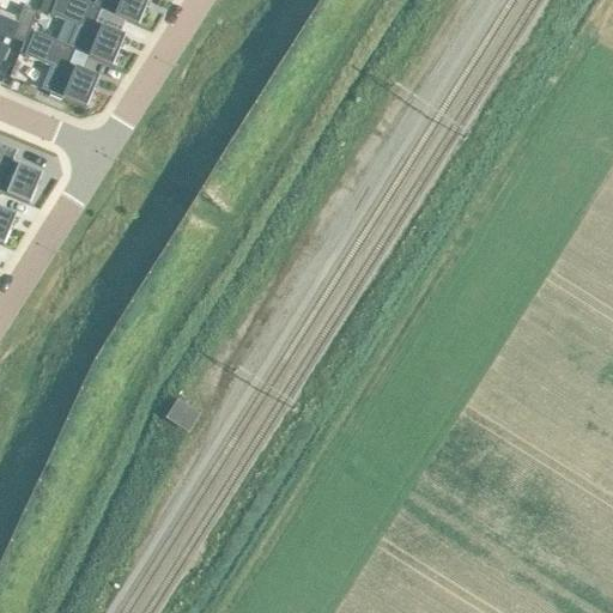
[(78,0),(55,0),(49,16),(76,26),(67,47),(67,48),(74,52),(74,53),(110,67),(123,37),(95,25),(99,11),(101,11),(93,7),(93,6),(78,0)]
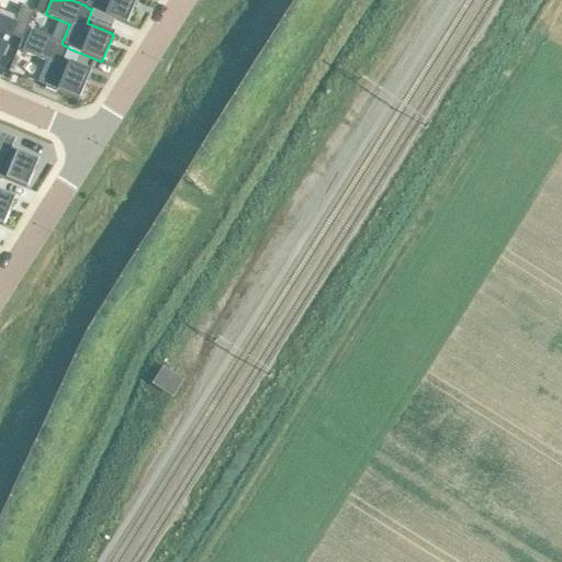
[(88,0),(86,6),(86,7),(92,10),(91,10),(125,24),(135,0),(88,0)]
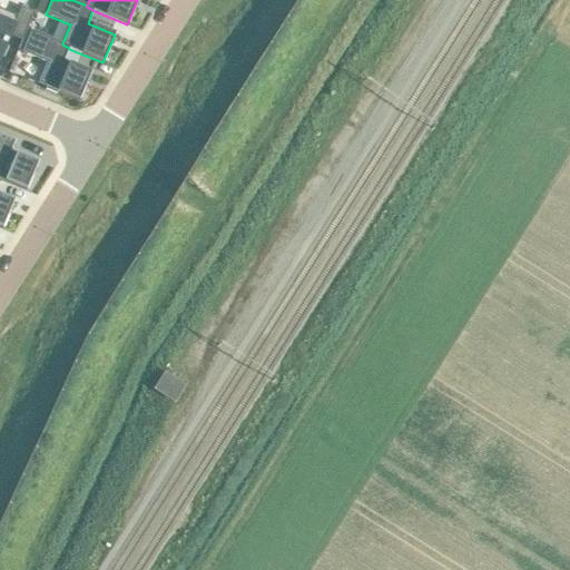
[(0,9),(0,57),(9,36),(22,41),(33,12),(21,7),(17,17),(0,9)]
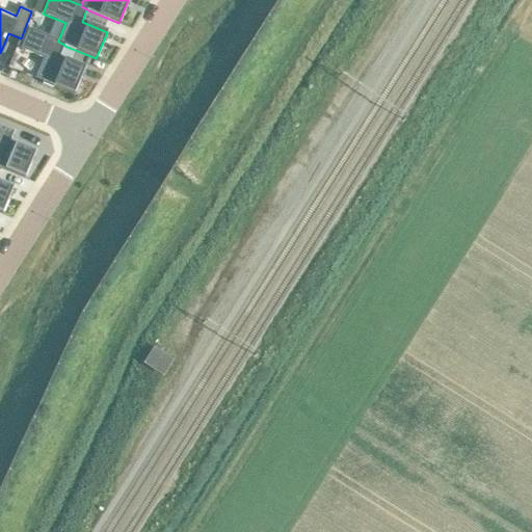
[(29,28),(21,49),(44,59),(35,78),(43,81),(43,84),(52,88),(53,85),(74,95),(85,68),(59,57),(64,46),(64,45),(58,42),(58,41),(29,28)]
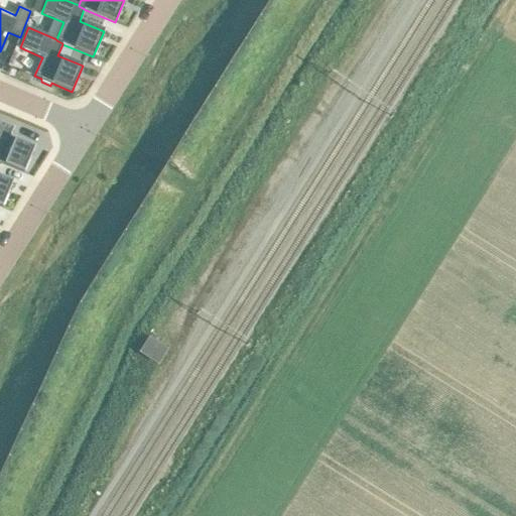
[(0,121),(0,162),(23,173),(34,147),(10,137),(13,128),(0,121)]
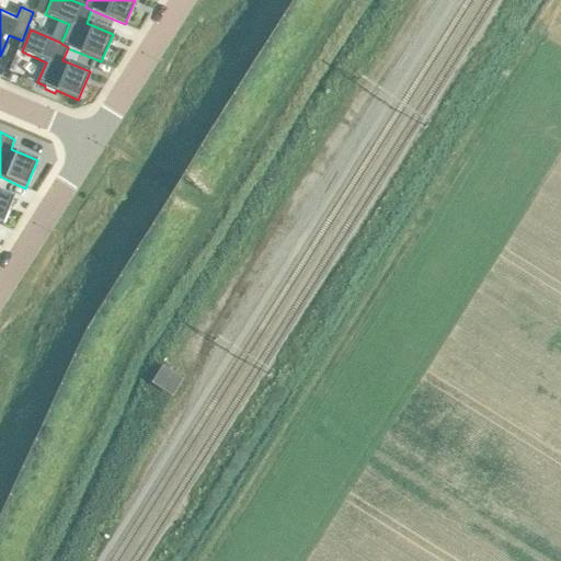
[(0,225),(2,226),(14,195),(0,189),(0,225)]
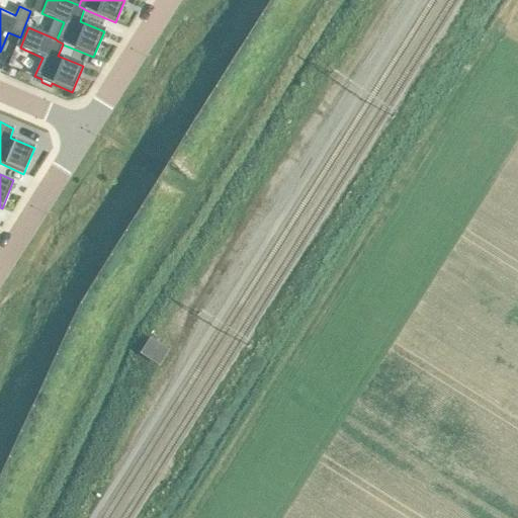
[(158,365),(166,352),(150,341),(142,354),(158,365)]
